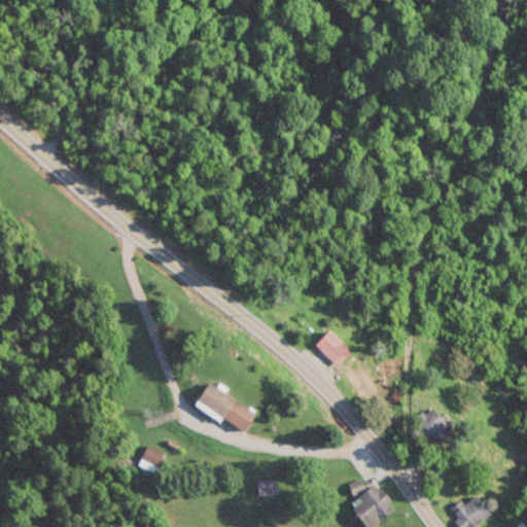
[(337,364),(351,350),(328,329),(314,343),(337,364)]
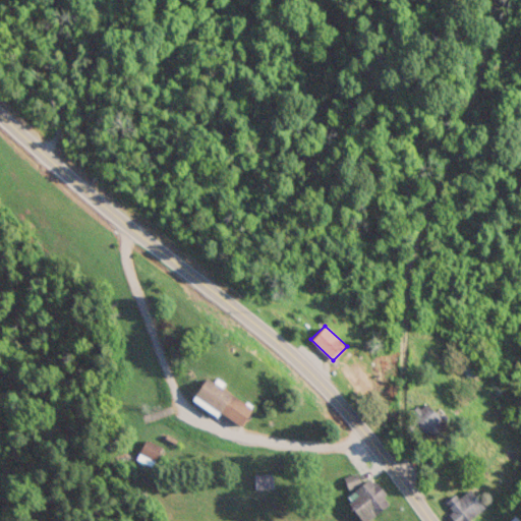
[(240,427),(252,407),(206,378),(193,398),(240,427)]
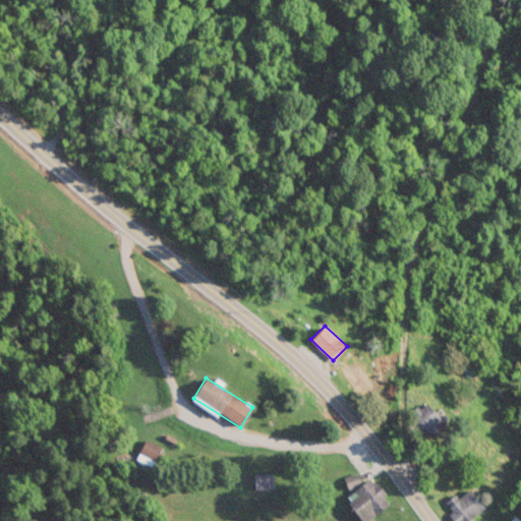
[(415,409),(412,429),(437,433),(440,409),(422,407),(421,410),(415,409)]
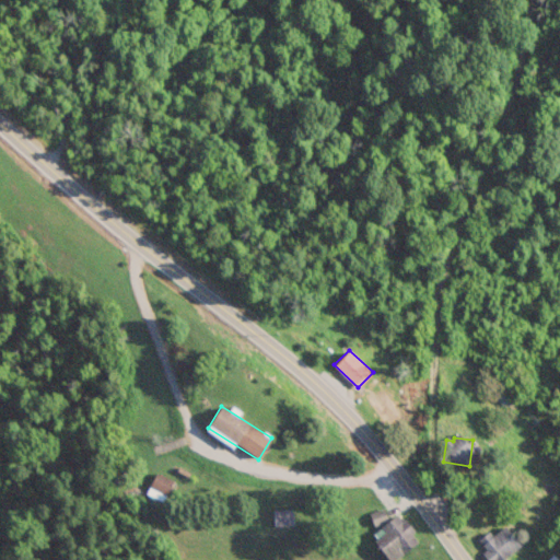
[(147,494),(164,501),(172,478),(153,473),(147,494)]
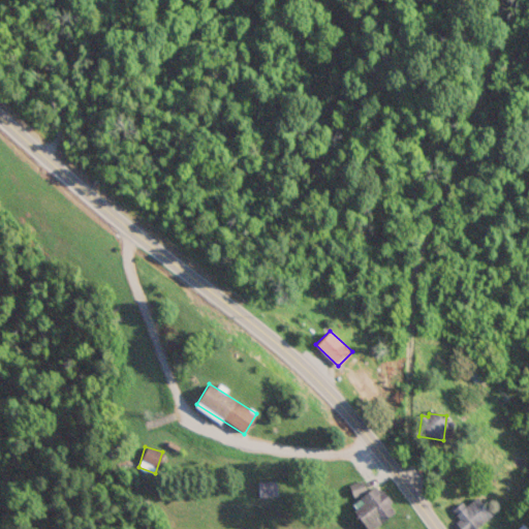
[(258,481),(258,496),(275,496),(275,481),(258,481)]
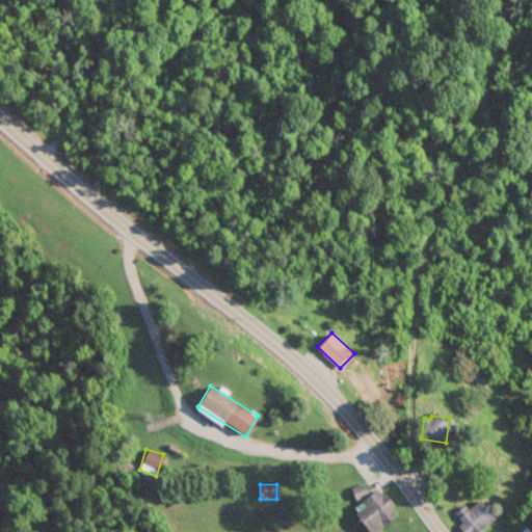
[(366,494),(363,484),(352,487),(354,497),(366,494)]
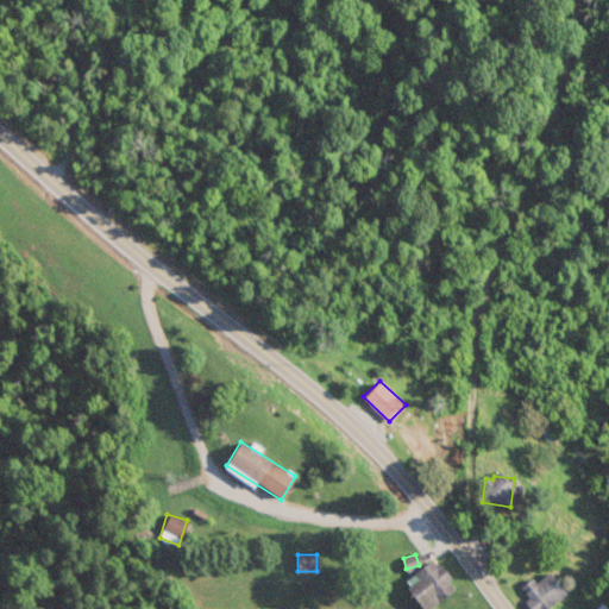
[(434,608),(454,579),(425,559),(405,590),(431,608),(434,608)]
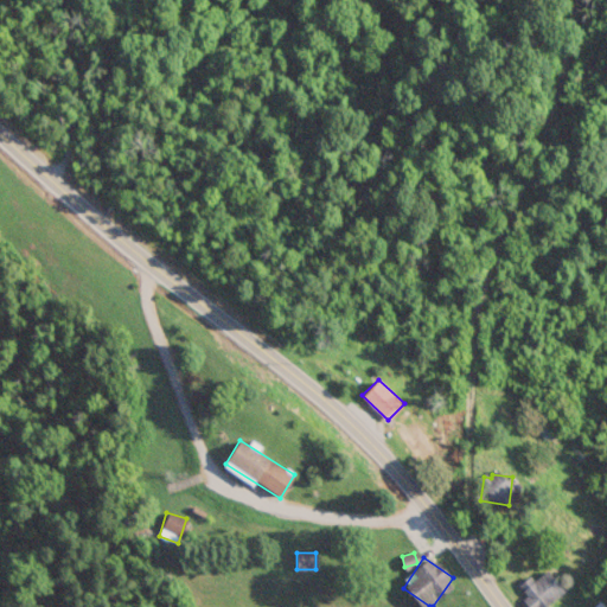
[(518,588),(535,606),(547,606),(566,592),(545,570),(534,581),(530,577),(518,588)]
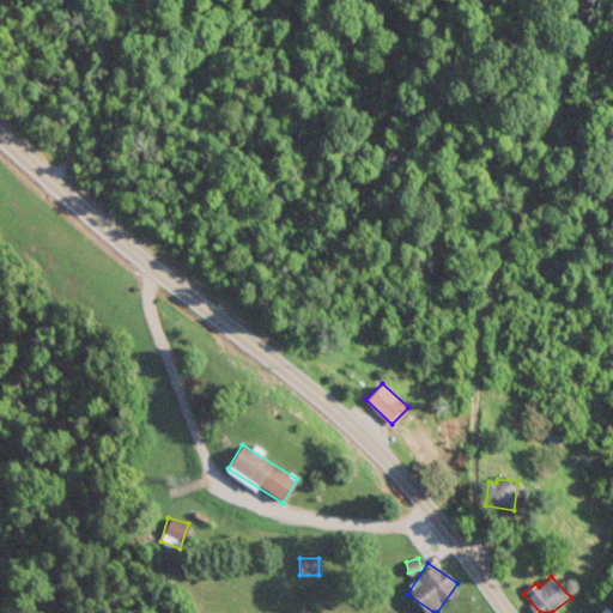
All buildings are outlined.
